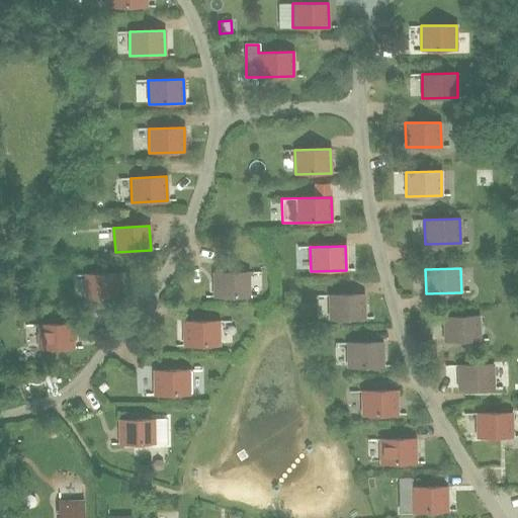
[(213,297),(249,296),(249,272),(213,273),(213,297)]
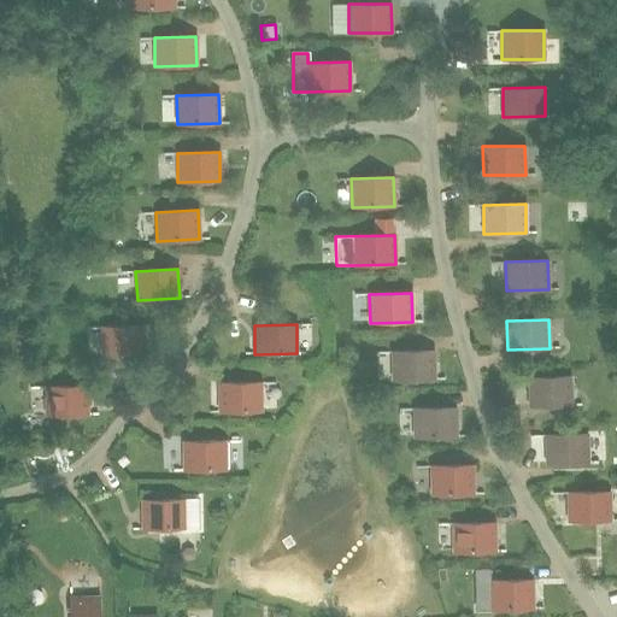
[(103,357),(145,356),(144,327),(101,328),(103,357)]
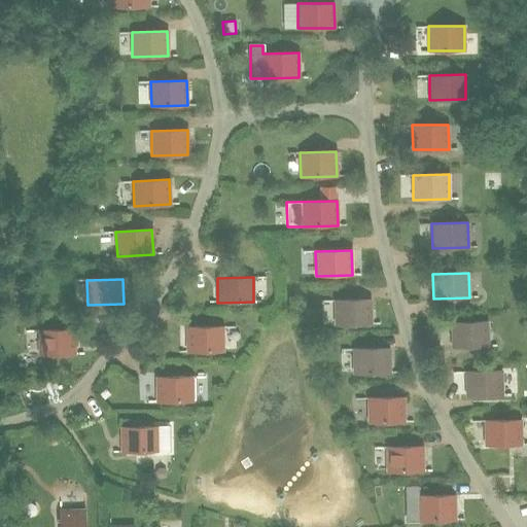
[(336,325),(372,324),(371,300),(335,301),(336,325)]
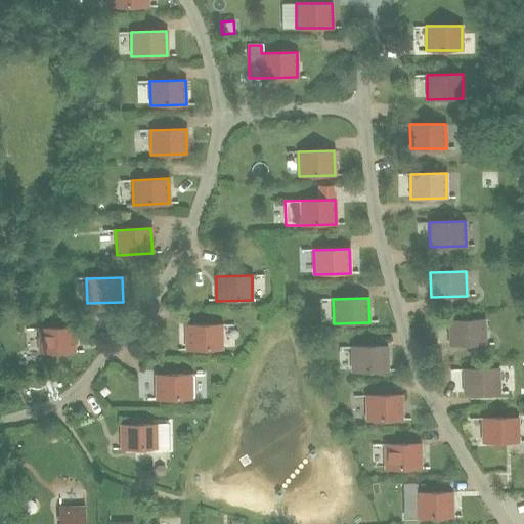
[(449,346),(485,345),(484,320),(448,321),(449,346)]
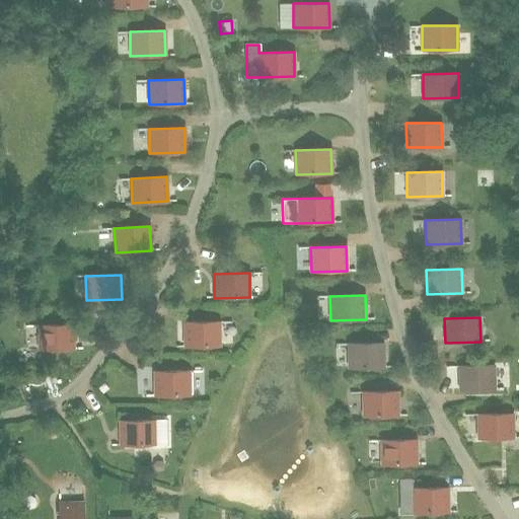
[(184,347),(220,347),(219,322),(183,322),(184,347)]
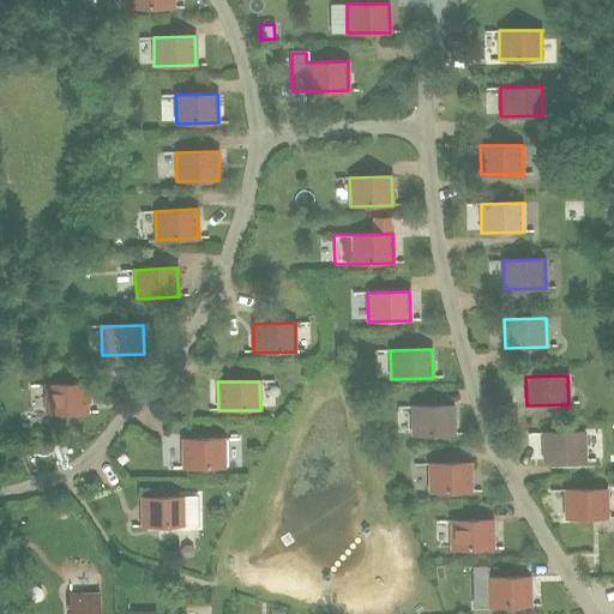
[(44,414),(86,413),(86,384),(44,385),(44,414)]
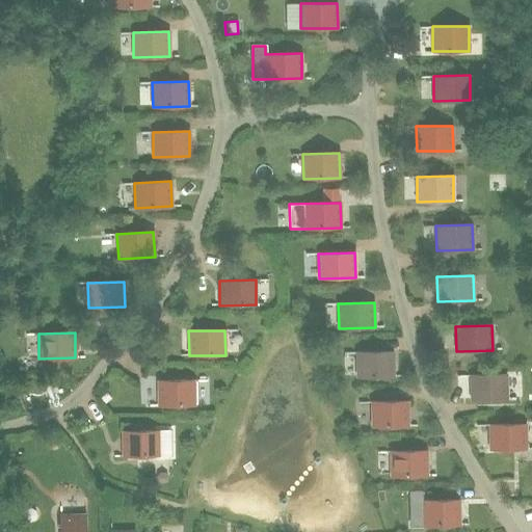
[(357,377),(394,377),(393,352),(356,352),(357,377)]
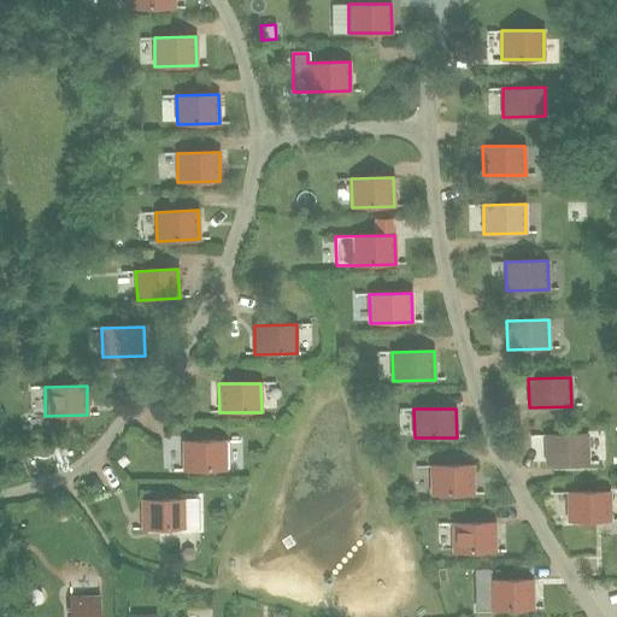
[(546,464),(588,463),(587,434),(545,435),(546,464)]
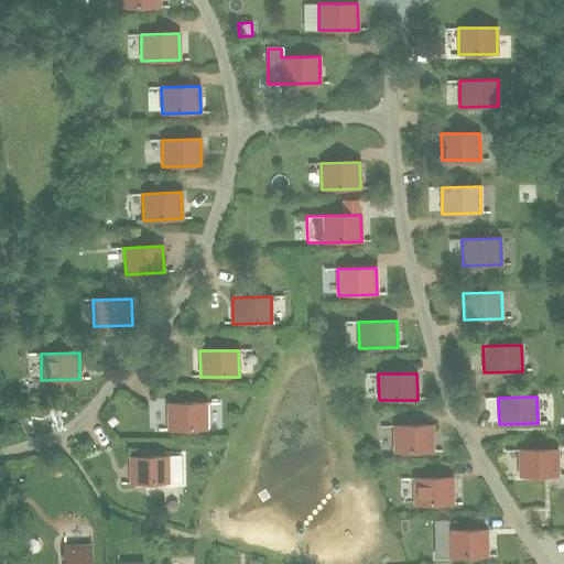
[(167,431),(206,430),(206,403),(167,404),(167,431)]
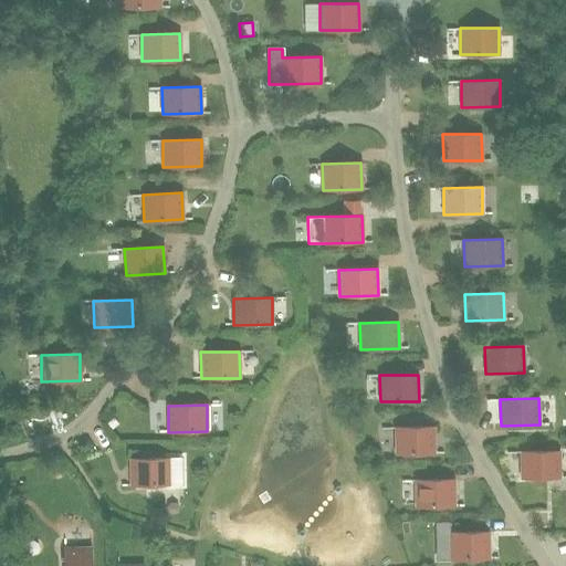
[(396,454),(435,453),(433,427),(395,428),(396,454)]
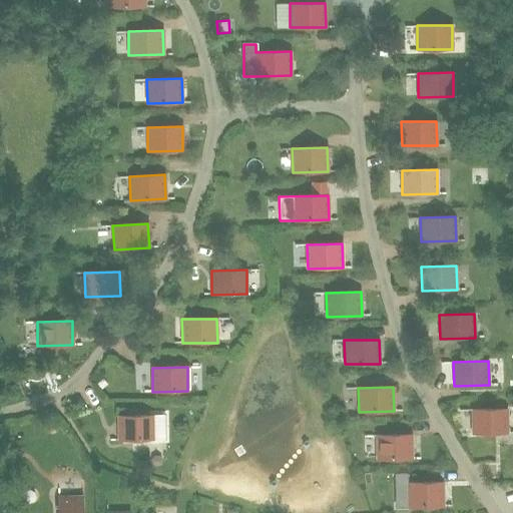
[(472,434),(507,434),(507,410),(472,410),(472,434)]
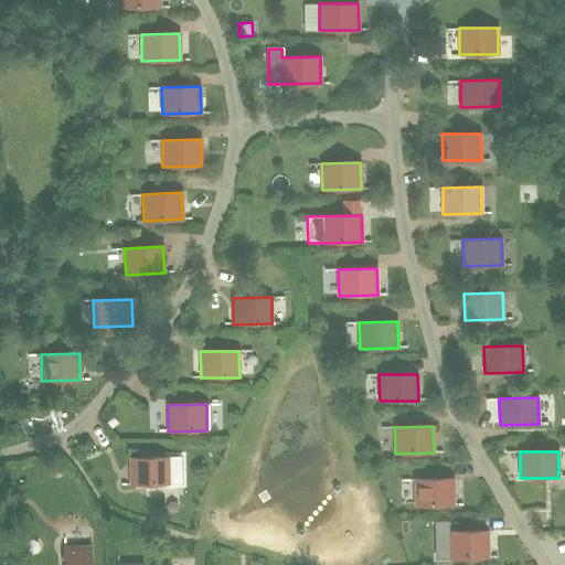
[(130,484),(169,483),(168,457),(129,458),(130,484)]
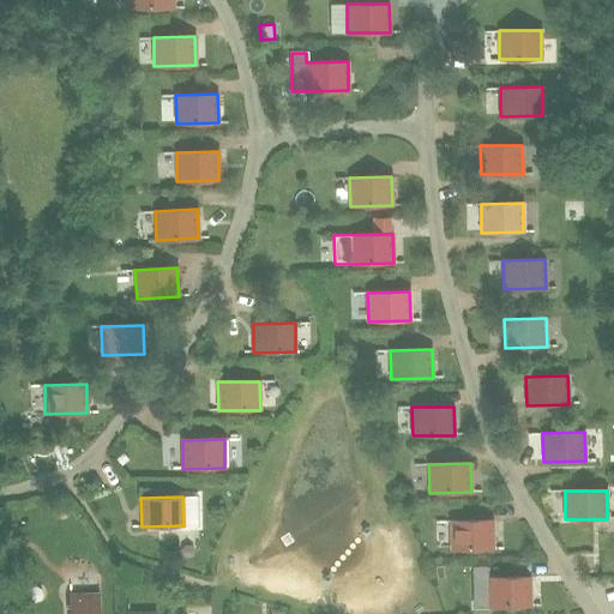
[(204,530),(204,499),(191,499),(191,530),(204,530)]
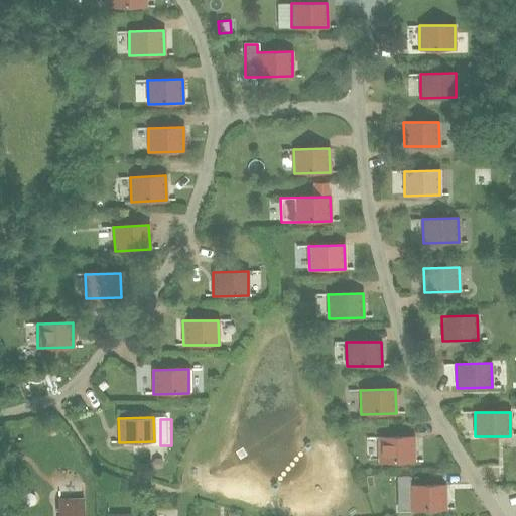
[(379,463),(414,462),(414,437),(379,438),(379,463)]
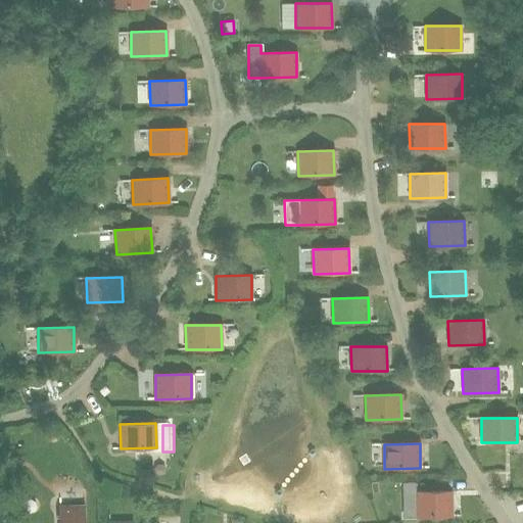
[(416,517),(452,517),(452,492),(416,492),(416,517)]
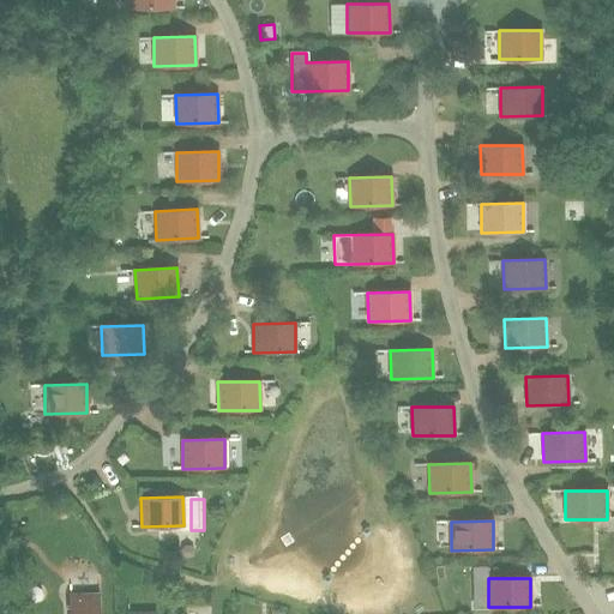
[(68,613),(97,613),(97,594),(70,595),(68,613)]
